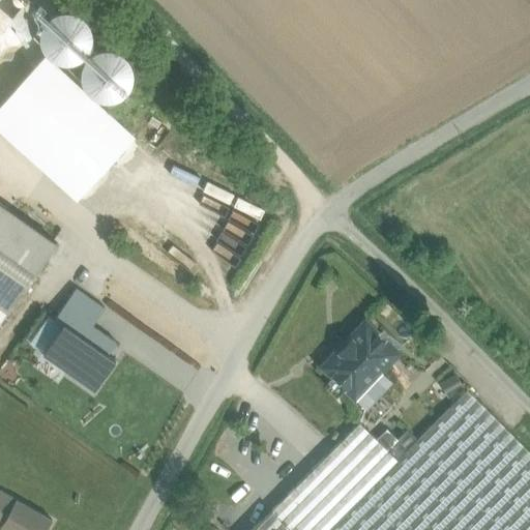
[(80,63),(86,58),(91,51),(93,42),(92,33),(88,26),(83,20),(75,16),(66,15),(58,16),(51,20),(45,27),(41,34),(40,43),(43,52),(49,59),(55,63),(63,66),(71,66),(80,63)]
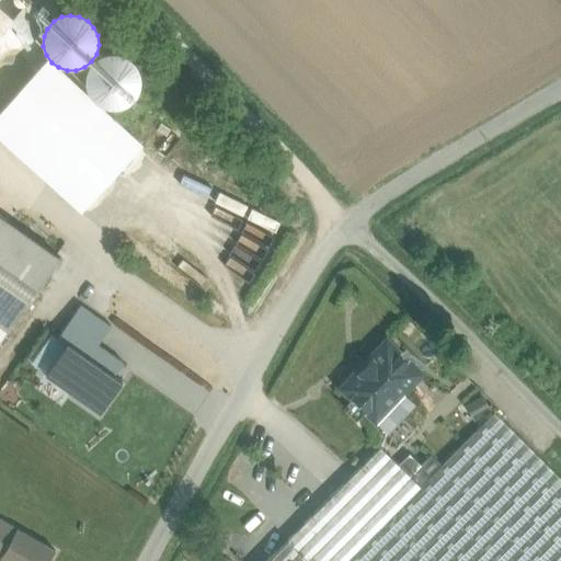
[(116,113),(126,111),(135,105),(141,98),(145,88),(144,77),(140,68),(134,60),(125,55),(115,53),(105,55),(98,58),(90,65),(86,73),(84,83),(86,92),(90,101),(96,107),(106,112),(116,113)]
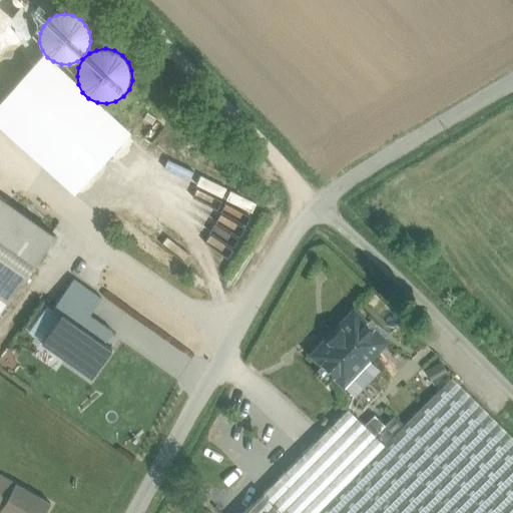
[(55,235),(0,196),(0,296),(8,302),(55,235)]
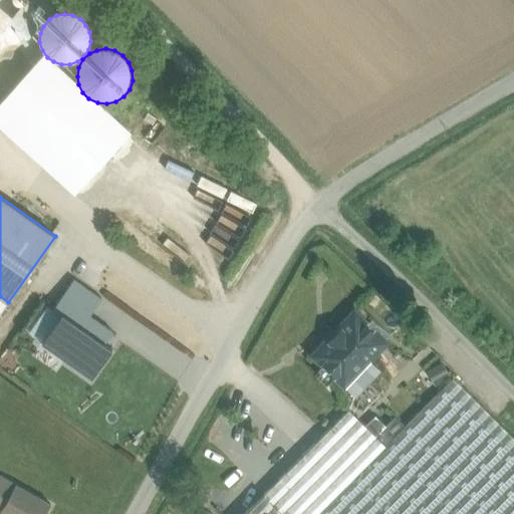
[(42,342),(91,377),(112,349),(104,343),(112,332),(90,316),(101,299),(73,280),(52,310),(60,315),(42,342)]
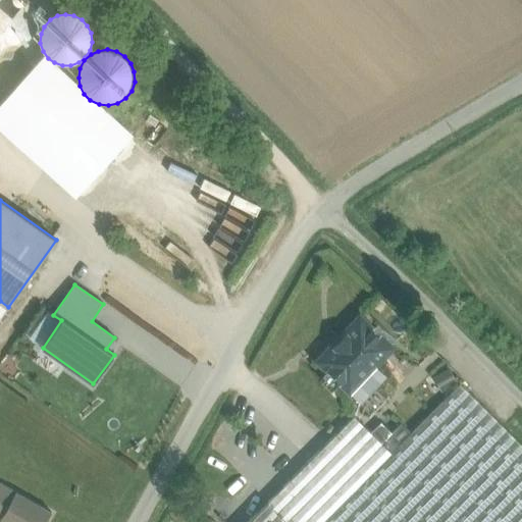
[(0,319),(8,307),(0,301),(0,319)]
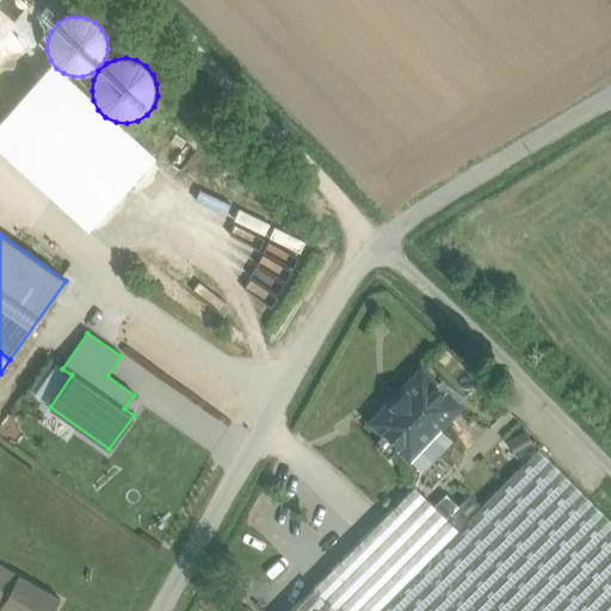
[(50,407),(72,375),(62,369),(55,363),(32,396),(50,407)]
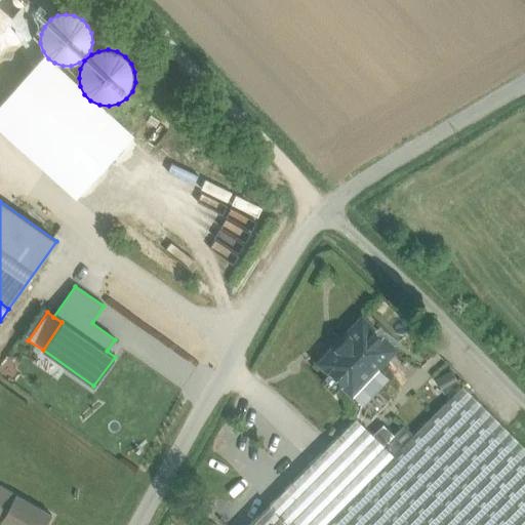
[(362,320),(321,363),(353,393),(394,350),(362,320)]
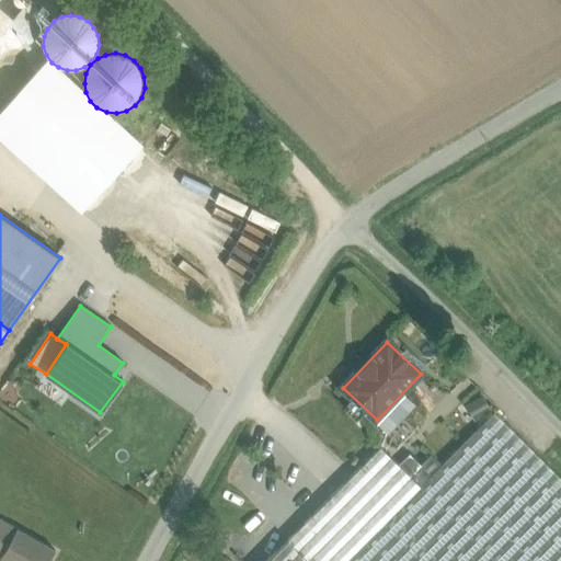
[(474,419),(489,409),(480,396),(466,407),(474,419)]
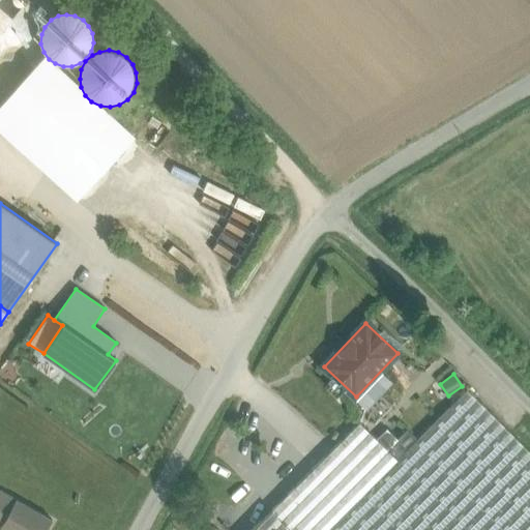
[(327,529),(529,529),(529,451),(468,390),(398,461),(327,529)]
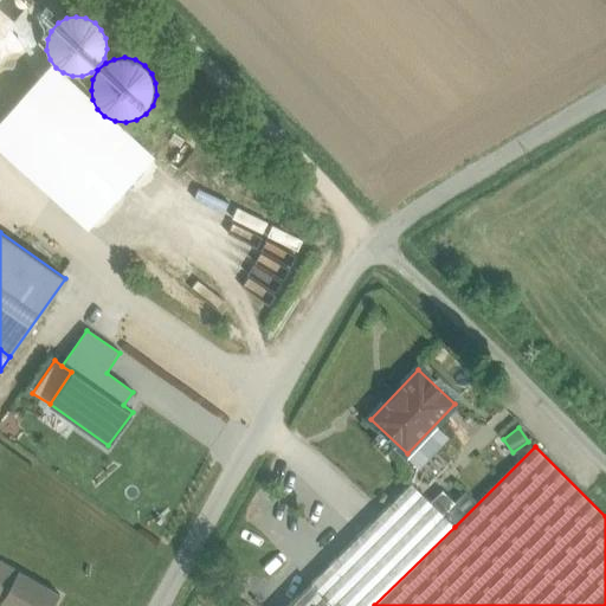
[(411,484),(310,585),(331,605),(374,605),(455,527),(411,484)]
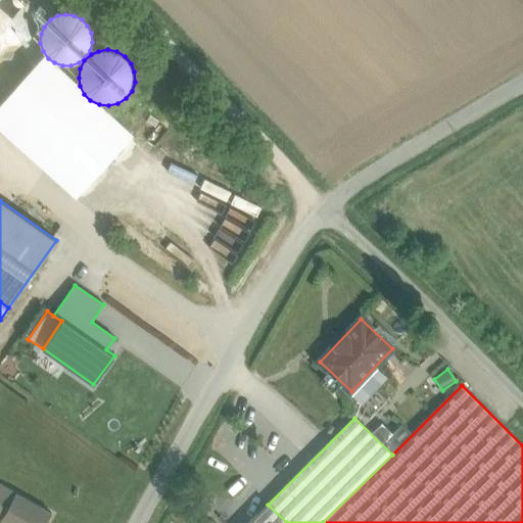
[(0,484),(0,521),(15,493),(0,484)]
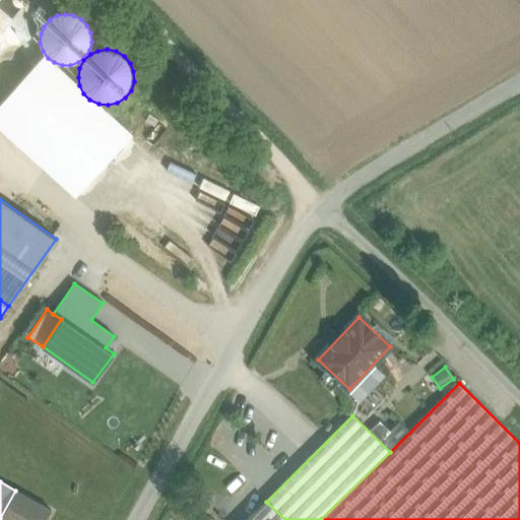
[(45,519),(51,511),(15,491),(0,518),(0,519),(1,519),(45,519)]
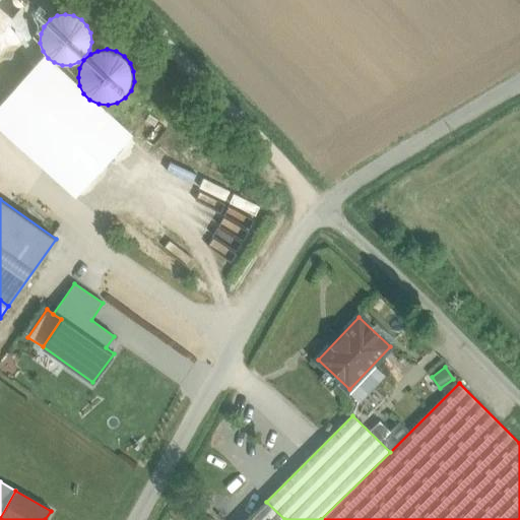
[(277,519),(265,509),(255,519),(277,519)]
